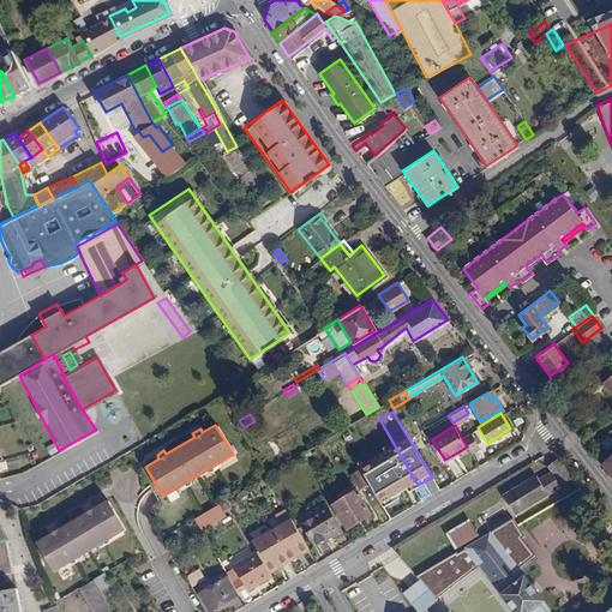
[(395,499),(357,432),(345,441),(383,505),(395,499)]
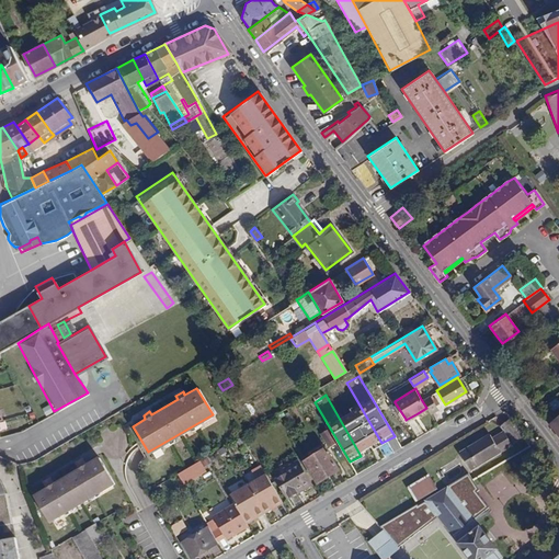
[(421,399),(426,408),(428,410),(430,413),(437,409),(429,395),(421,399)]
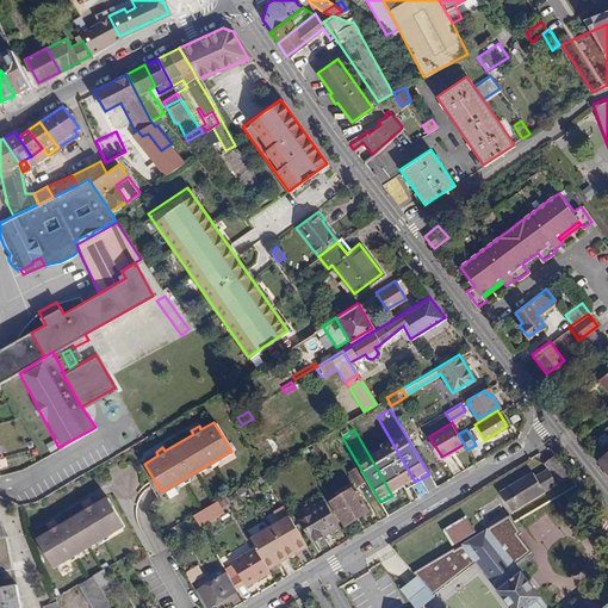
[(427,439),(438,458),(441,456),(429,438),(427,439)]
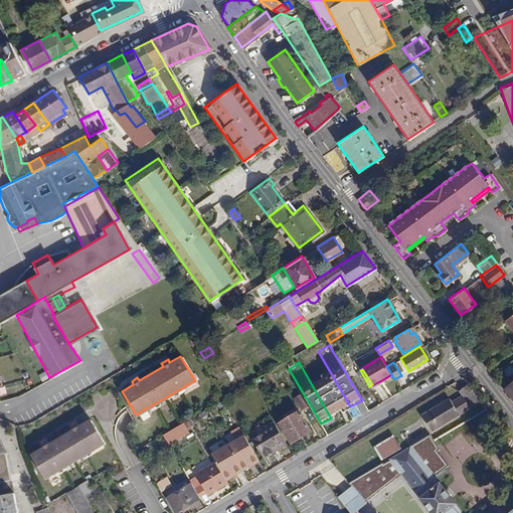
[(512,379),(502,387),(512,400),(512,379)]
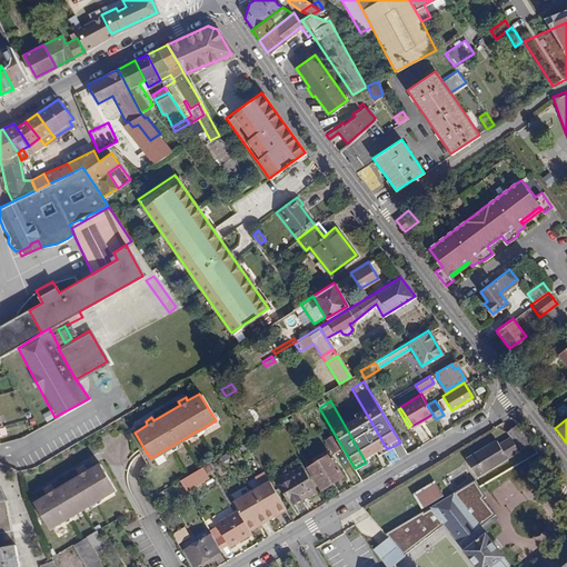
[(529,443),(515,425),(507,431),(521,448),(529,443)]
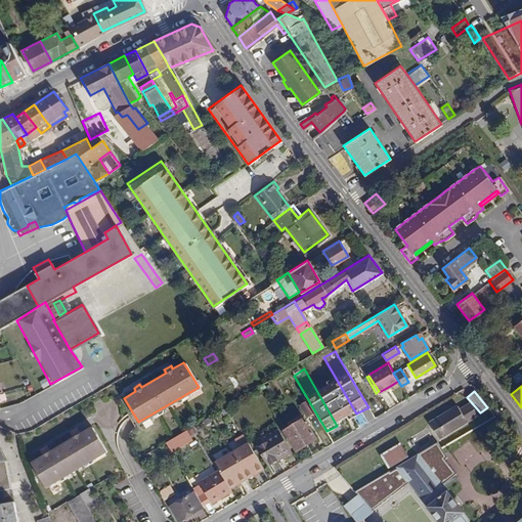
[(311,410),(304,398),(296,403),(303,416),(311,410)]
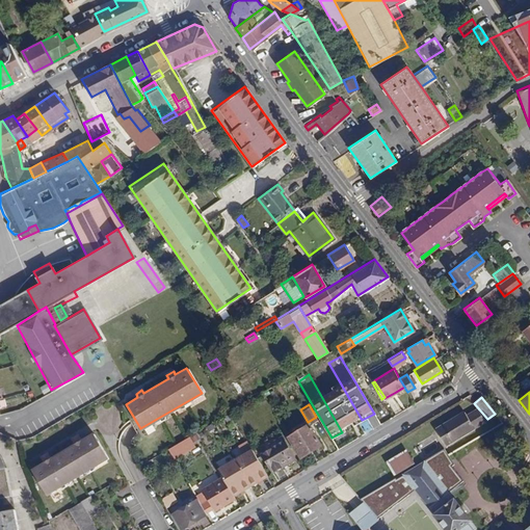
[(442,450),(449,444),(484,422),(475,408),(466,415),(464,411),(435,427),(442,450)]
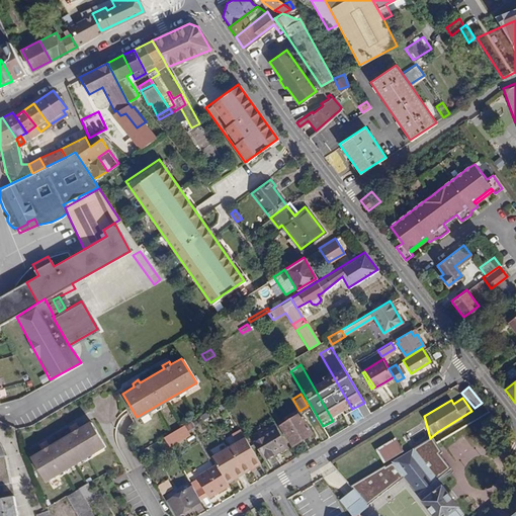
[(312,433),(299,413),(279,425),(292,445),(312,433)]
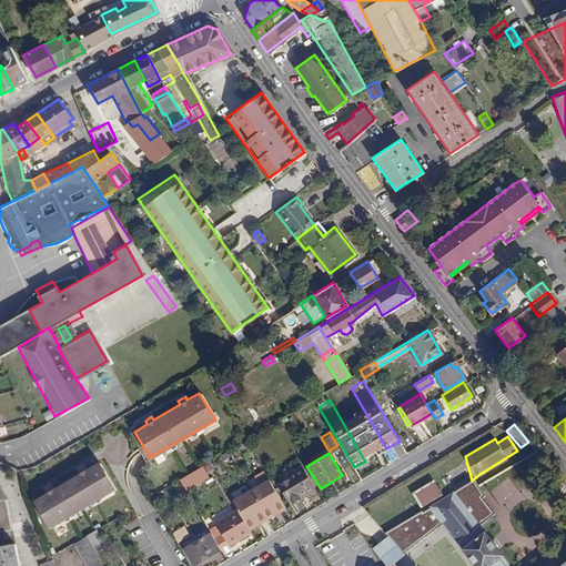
[(113,489),(99,463),(86,471),(83,466),(77,471),(79,474),(52,489),(51,486),(43,491),(46,494),(33,501),(48,527),(113,489)]
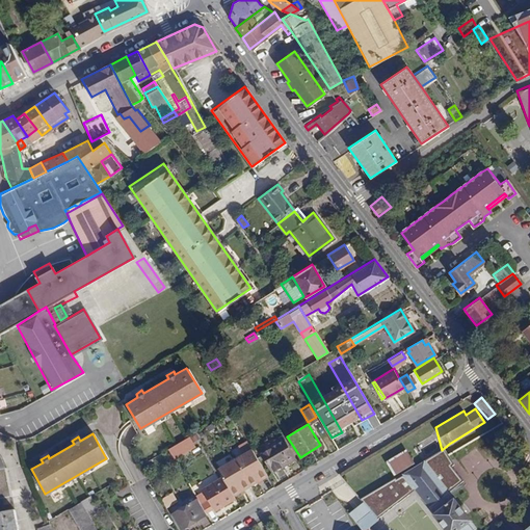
[(193,445),(188,435),(167,448),(173,457),(193,445)]
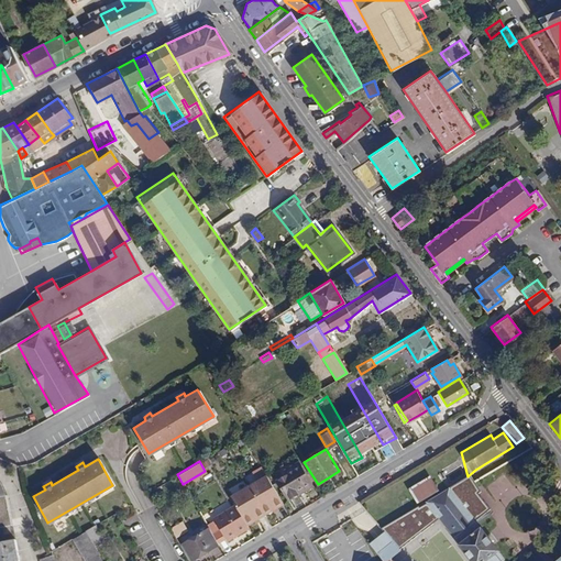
[(308,481),(297,462),(285,469),(287,474),(277,481),(287,498),(299,492),(297,487),(308,481)]
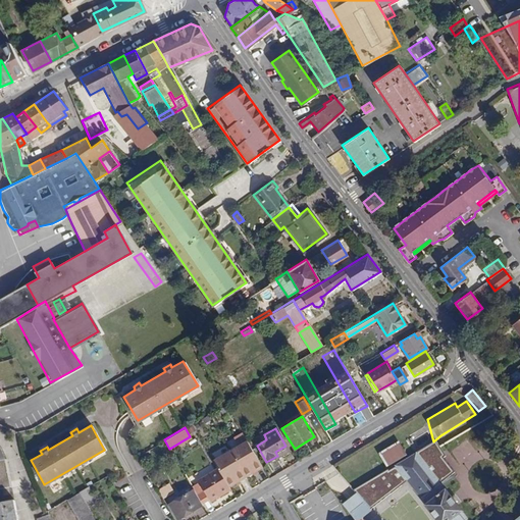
[(440,435),(433,442),(414,452),(439,479),(452,470),(439,456),(442,453),(440,435)]
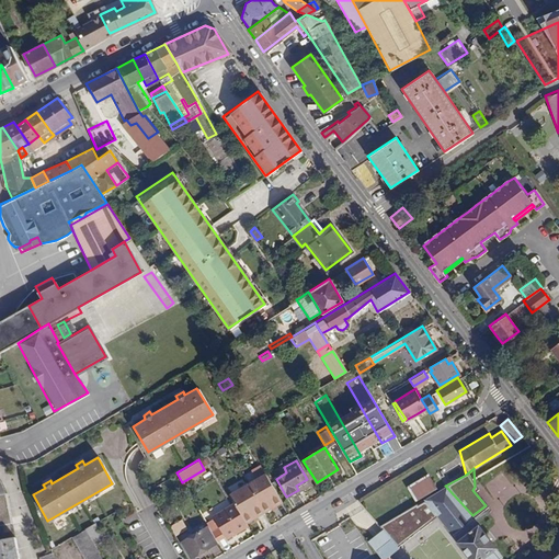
[(265,472),(247,483),(263,511),(271,508),(274,505),(282,501),(265,472)]
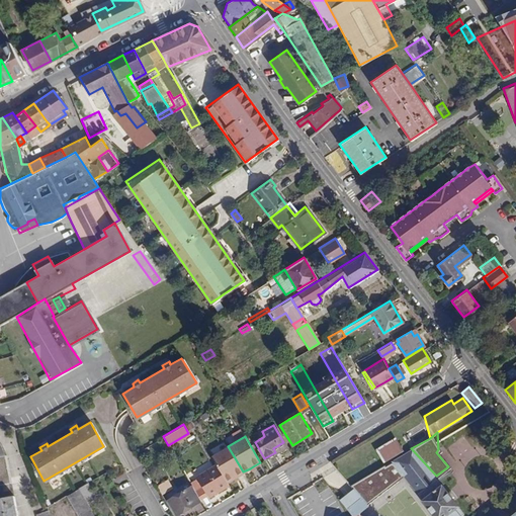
[(403,452),(395,439),(376,450),(384,463),(403,452)]
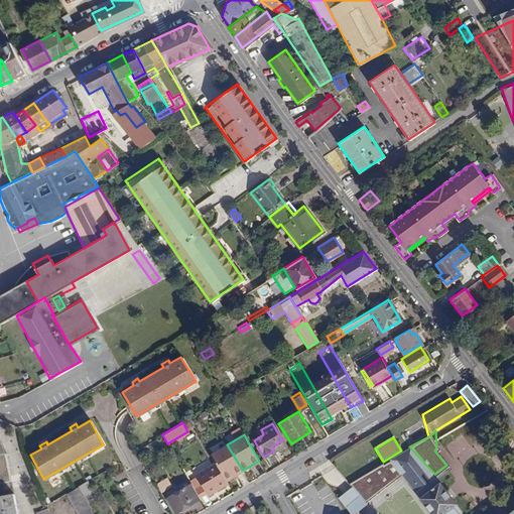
[(282,440),(272,446),(274,451),(285,444),(282,440)]
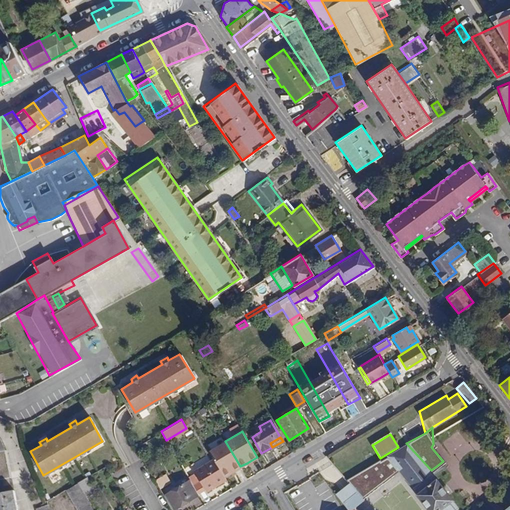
[(225,441),(209,450),(224,476),(231,472),(234,470),(240,466),(225,441)]
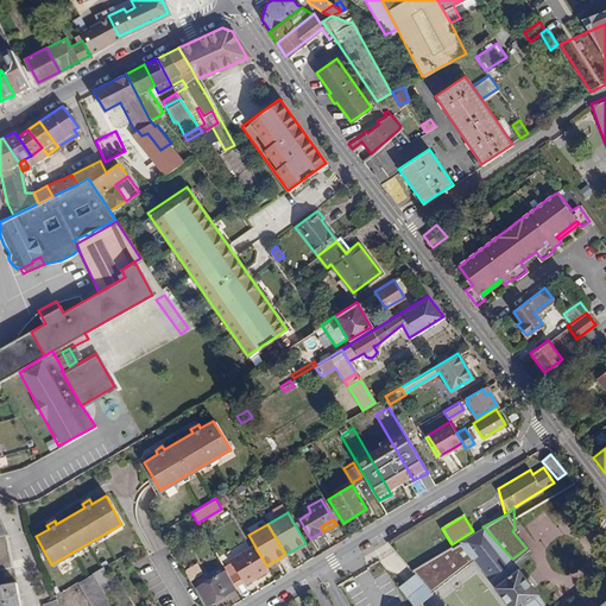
[(483,526),(459,544),(469,557),(493,587),(518,568),(483,526)]
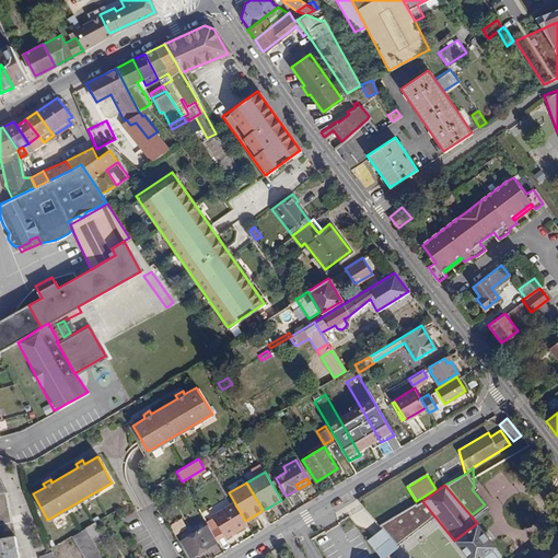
[(0,523),(11,521),(4,491),(0,492),(0,523)]
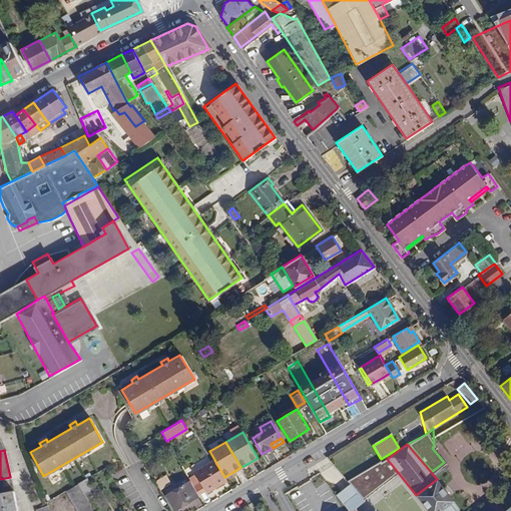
[(363,497),(396,470),(387,459),(381,463),(379,461),(347,480),(363,497)]
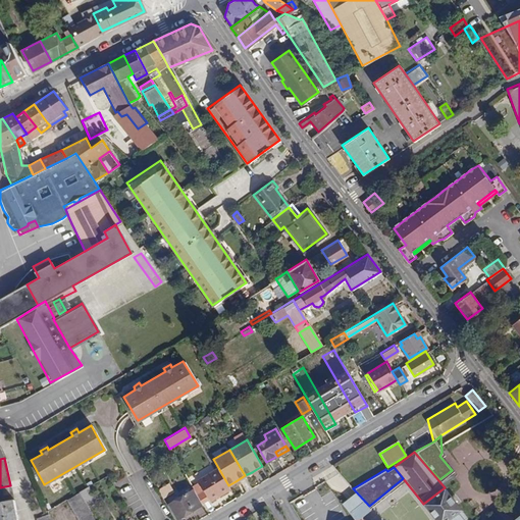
[(217,497),(226,491),(214,470),(197,480),(199,482),(192,486),(193,489),(201,503),(207,499),(216,494),(217,497)]
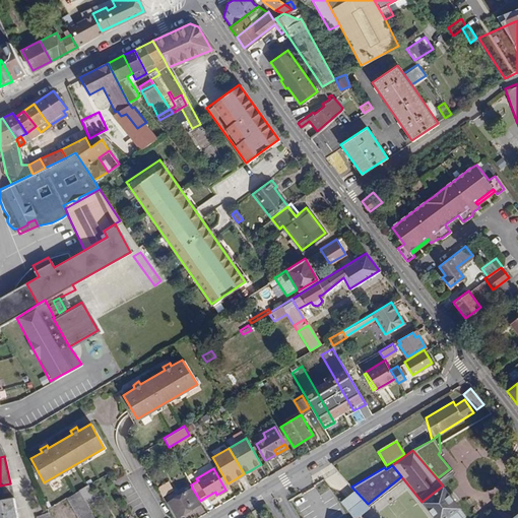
[(160,495),(171,489),(167,481),(156,488),(160,495)]
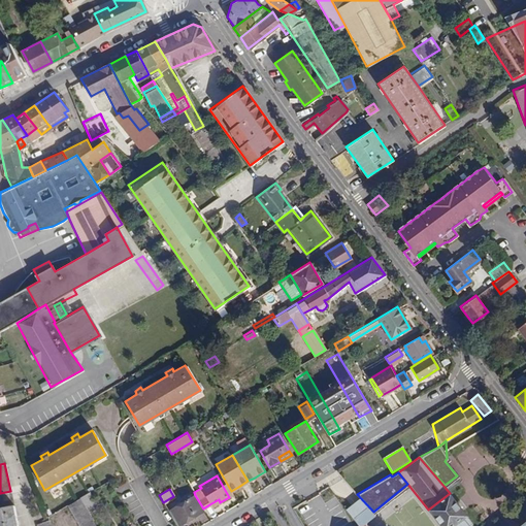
[(336,518),(321,492),(304,501),(318,525),(321,525),(327,523),(329,525),(340,525),(343,524),(351,518),(357,513),(347,500),(344,501),(338,504),(342,511),(336,518)]
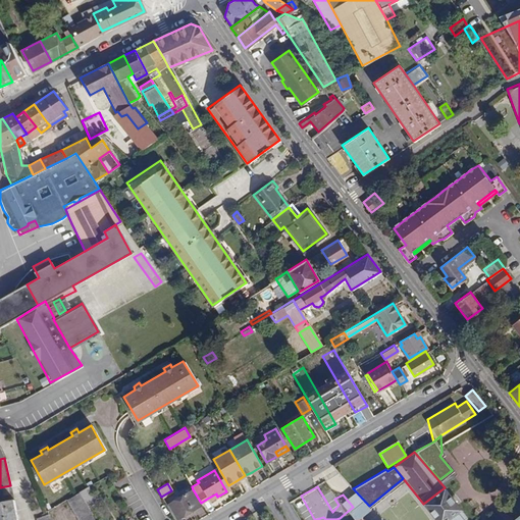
[(94,501),(87,487),(79,492),(86,506),(94,501)]
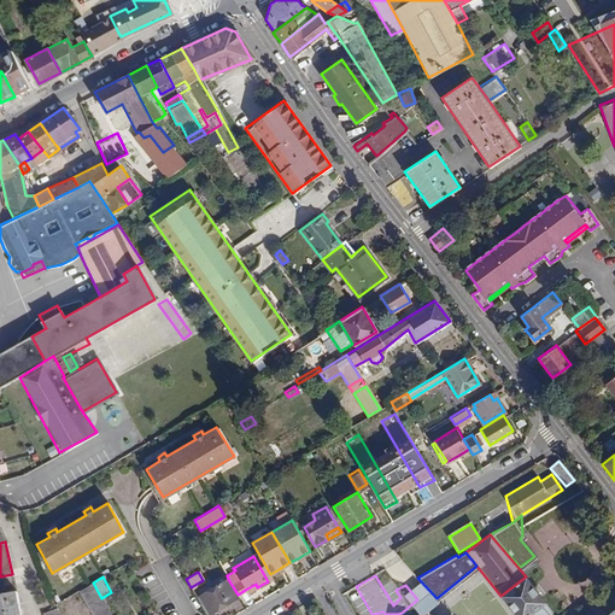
[(390,580),(396,590),(403,586),(396,577),(390,580)]
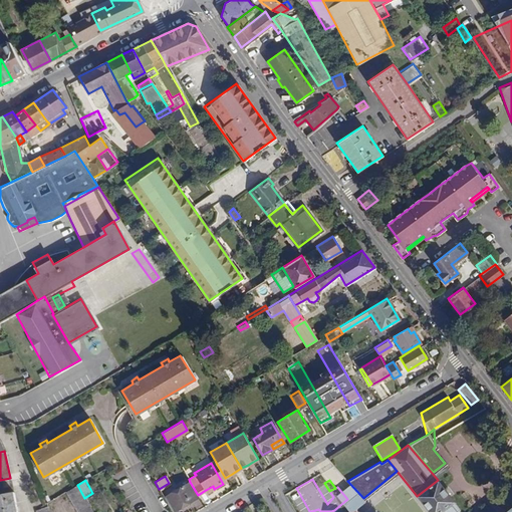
[(455,502),(438,480),(417,496),(429,511),(456,511),(459,510),(454,503),(455,502)]
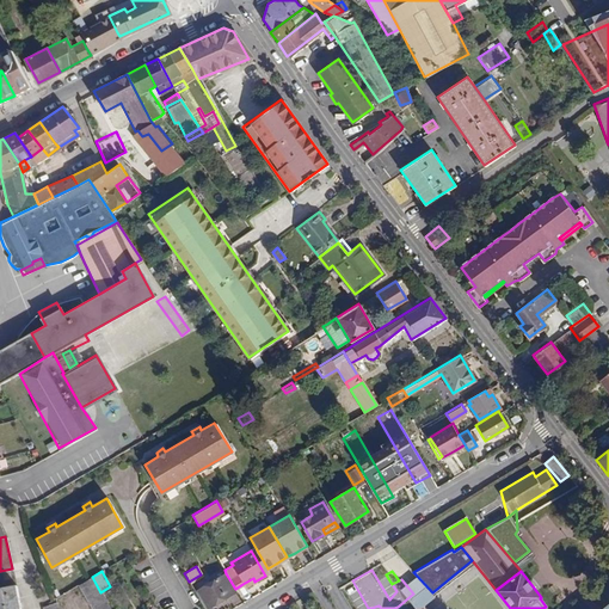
[(235,589),(226,573),(197,590),(207,608),(237,590),(235,589)]
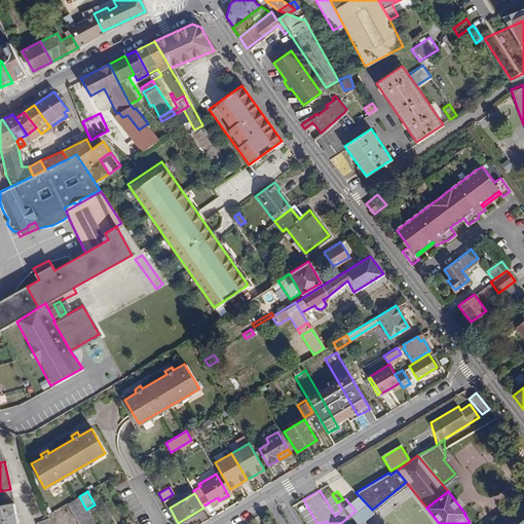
[(79,496),(78,494),(67,501),(79,523),(95,523),(86,510),(79,496)]
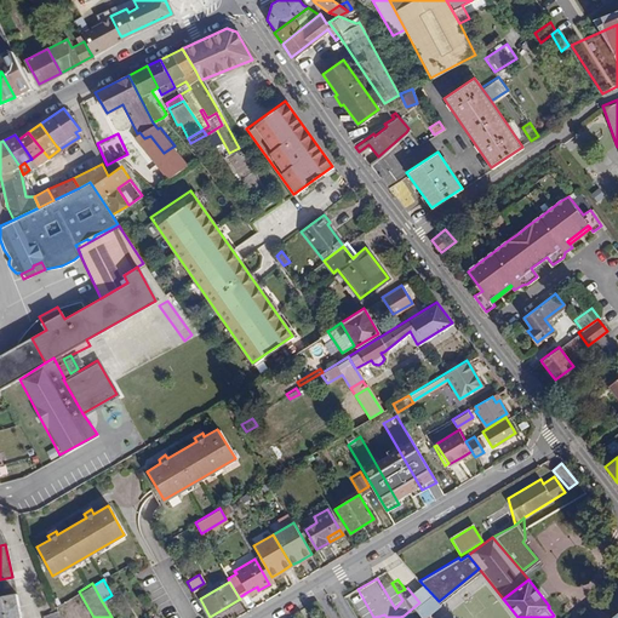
[(0,617),(19,617),(16,593),(0,596),(0,617)]
